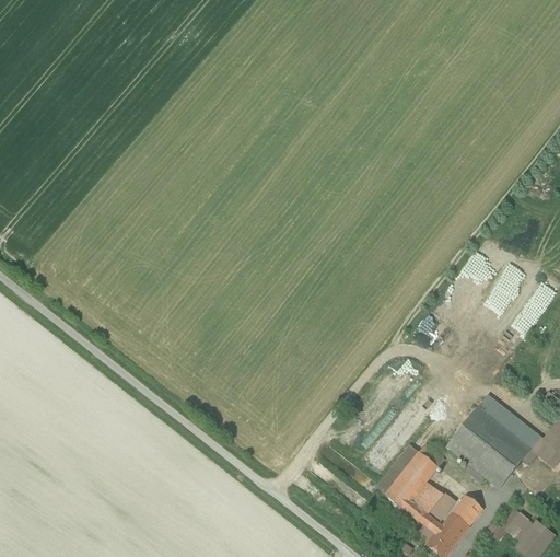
[(490,298),(499,304),(525,268),(508,256),(487,286),(494,291),(490,298)]
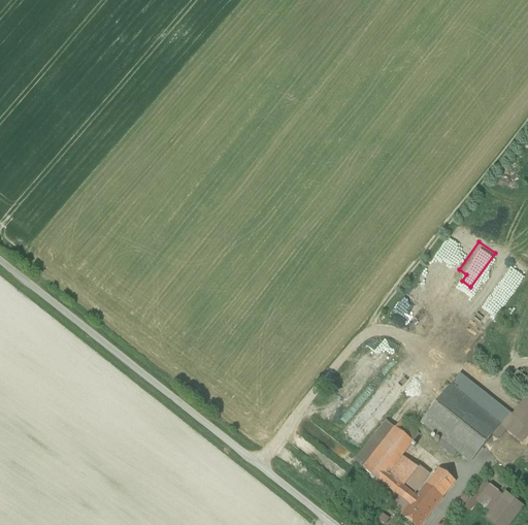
[(527,382),(527,376),(517,369),(510,378),(524,388),(527,382)]
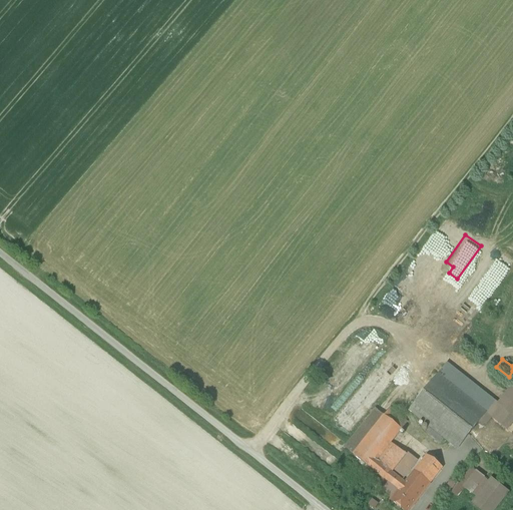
[(512,380),(497,400),(447,361),(438,373),(486,411),(478,421),(484,426),(492,417),(507,429),(512,421),(512,380)]
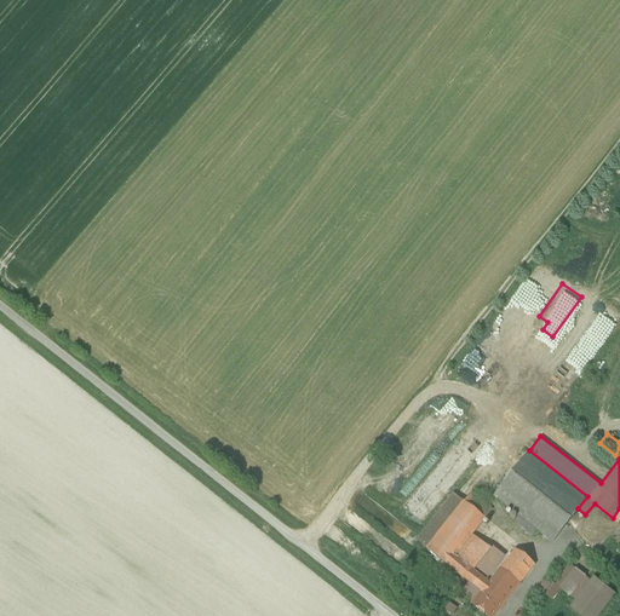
[(587,496),(529,450),(495,494),(520,513),(538,527),(552,540),(578,508),(587,496)]
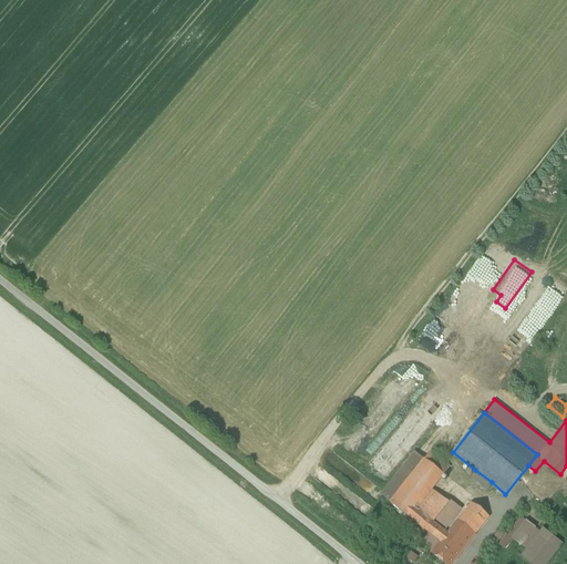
[(450,464),(431,449),(424,457),(443,472),(450,464)]
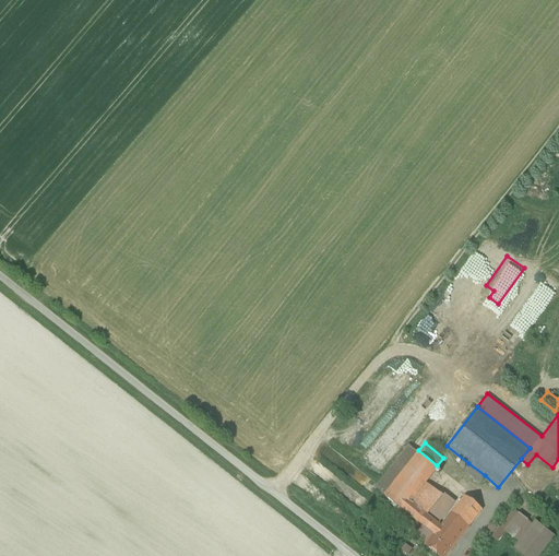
[(409,444),(376,486),(384,494),(418,450),(409,444)]
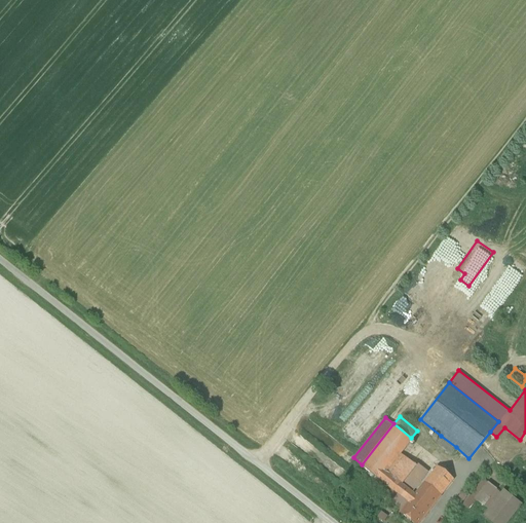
[(393,423),(362,464),(379,478),(400,452),(411,438),(393,423)]
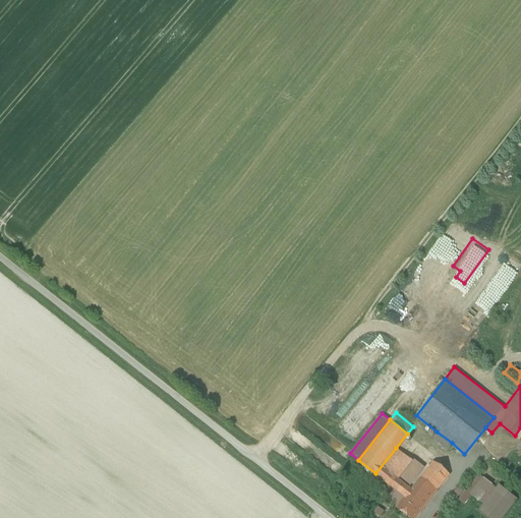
[(245,428),(253,436),(261,428),(252,421),(245,428)]
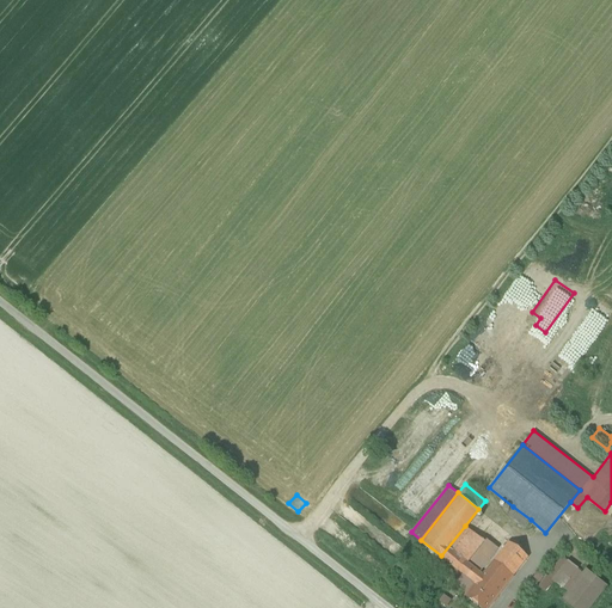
[(531,520),(513,507),(508,513),(526,526),(531,520)]
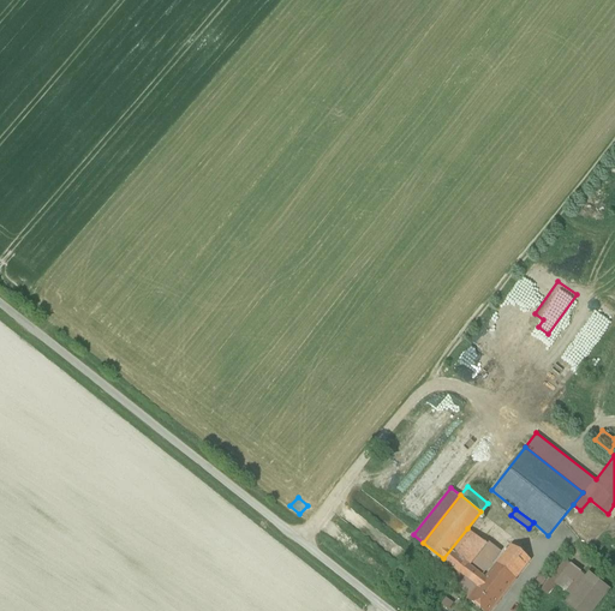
[(467,528),(443,558),(465,576),(469,579),(476,568),(463,558),(465,555),(467,556),(481,539),(467,528)]
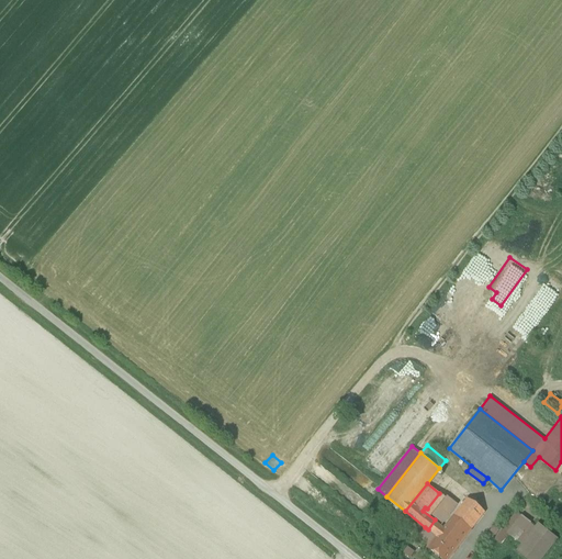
[(439,493),(427,509),(425,507),(423,511),(435,520),(440,524),(458,503),(441,491),(439,493)]
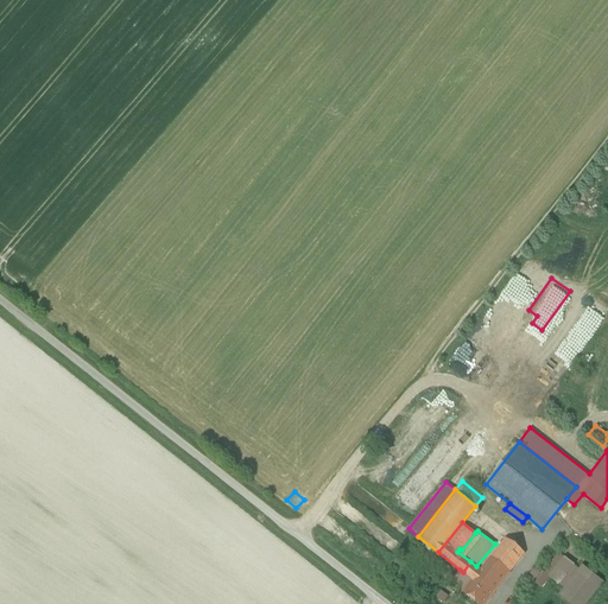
[(525,552),(506,536),(491,555),(510,570),(525,552)]
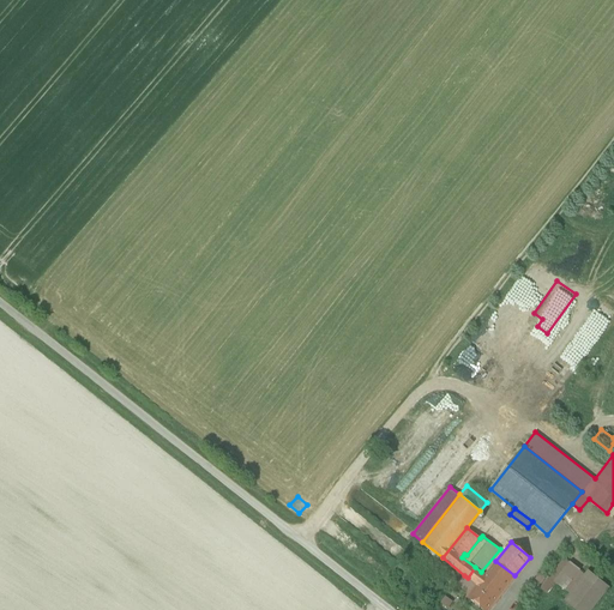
[(554,580),(570,561),(564,556),(549,575),(554,580)]
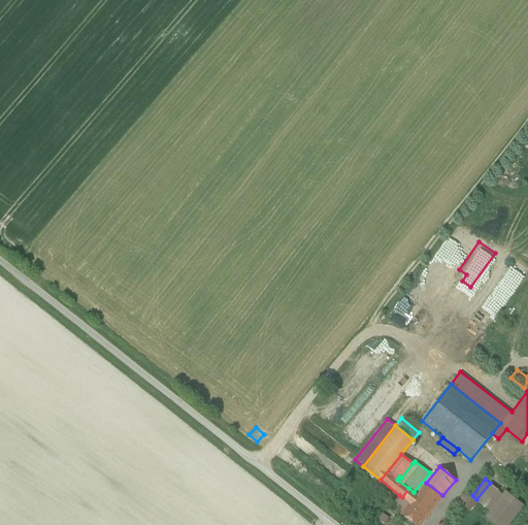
[(442,495),(426,483),(417,494),(414,499),(429,512),(442,495)]
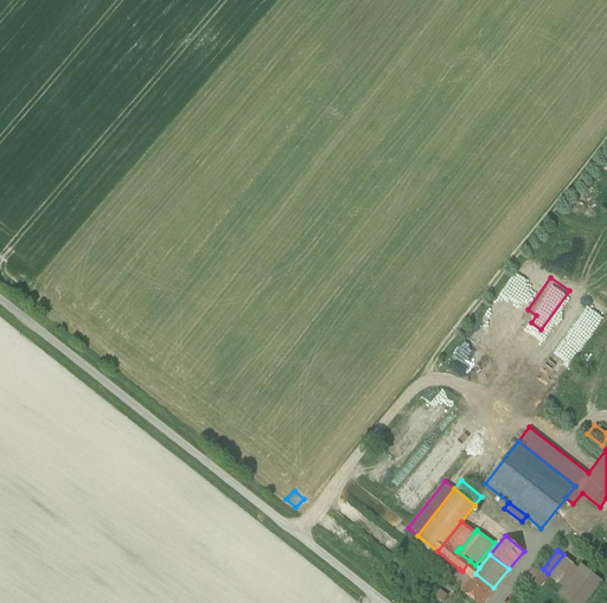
[(563,555),(548,573),(558,581),(573,562),(563,555)]
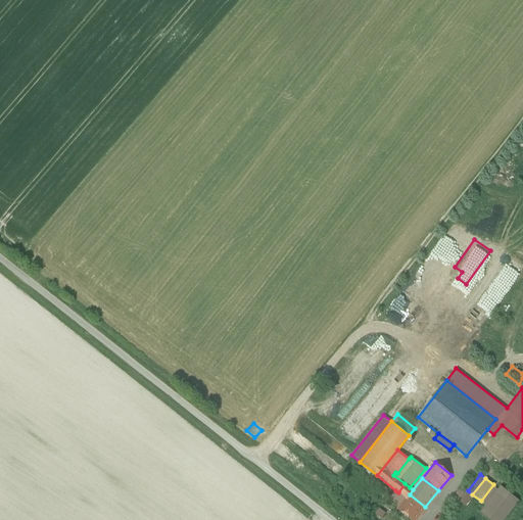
[(415,519),(425,507),(410,494),(413,489),(410,487),(405,483),(398,492),(406,499),(405,501),(403,501),(400,506),(398,508),(413,519),(415,519)]
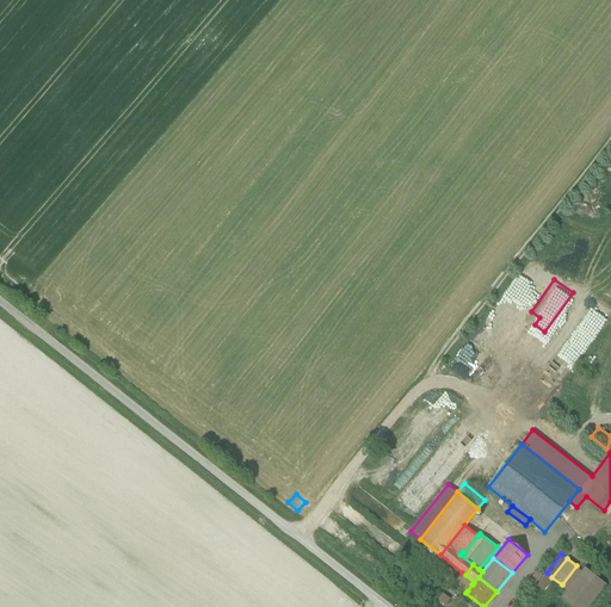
[(576,565),(562,584),(567,589),(582,570),(576,565)]
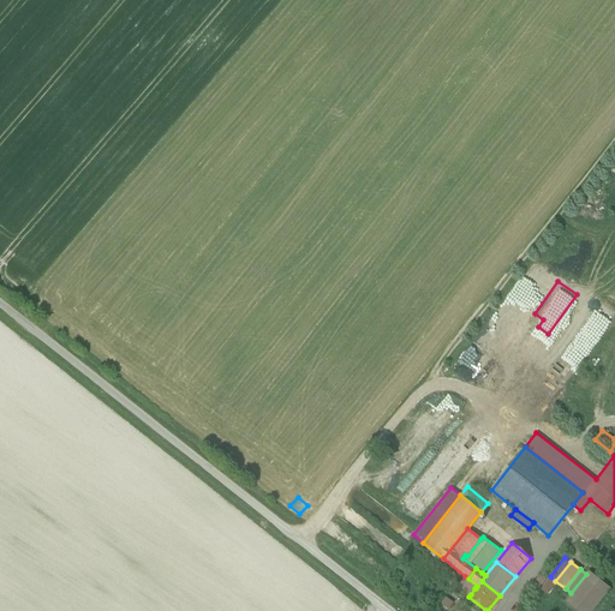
[(592,610),(611,587),(590,570),(586,574),(571,593),(566,600),(578,610),(592,610)]
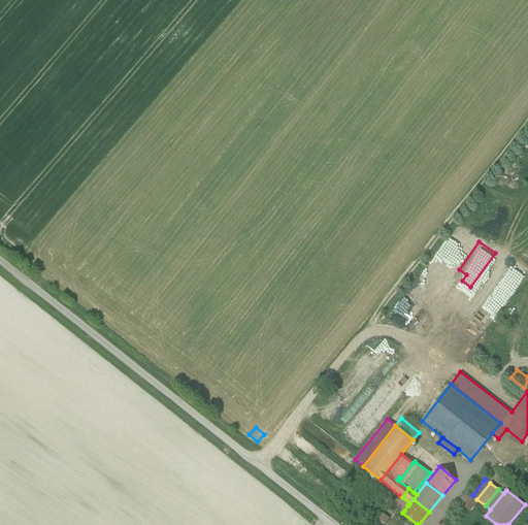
[(402,497),(399,495),(394,502),(404,511),(407,505),(408,505),(409,503),(402,497)]
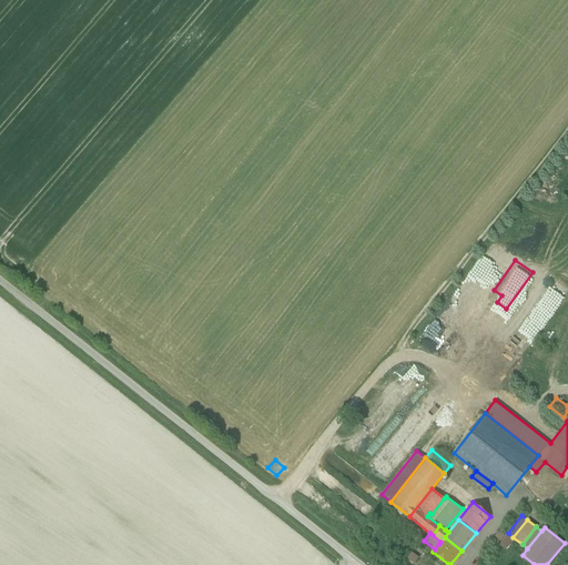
[(411,550),(408,557),(417,561),(419,553),(411,550)]
